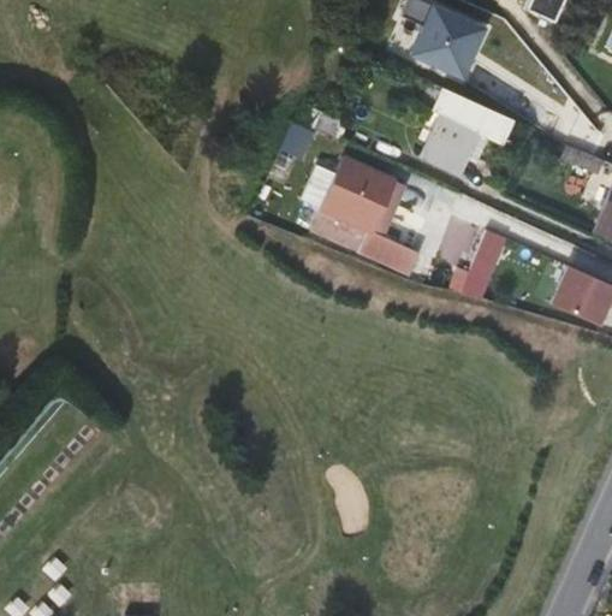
[(409,0),(391,46),(470,77),(493,22),(437,0),(409,0)]
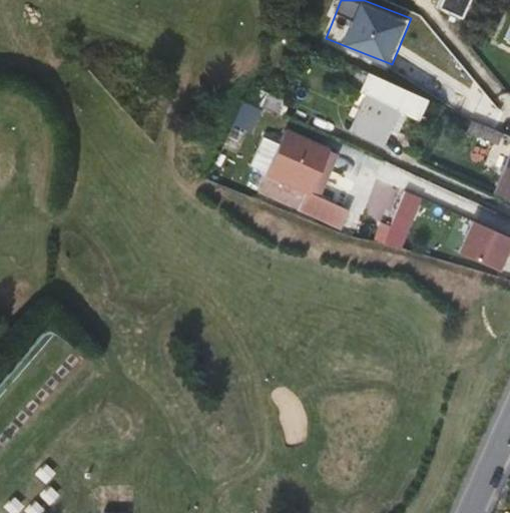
[(463,19),(472,0),(442,0),(439,7),(463,19)]
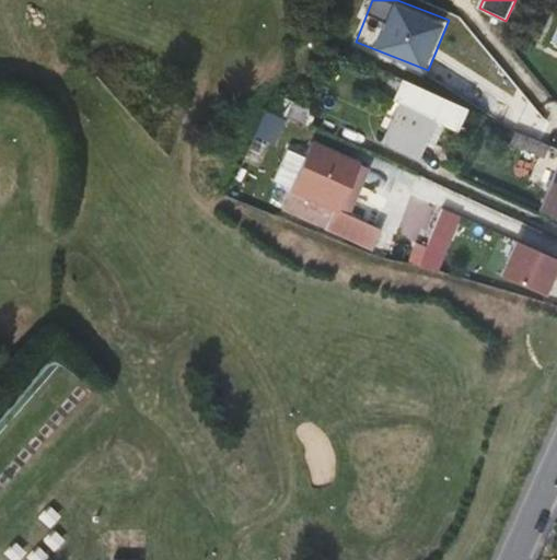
[(470,109),(408,82),(398,102),(405,105),(385,143),(419,160),(438,120),(460,131),(470,109)]
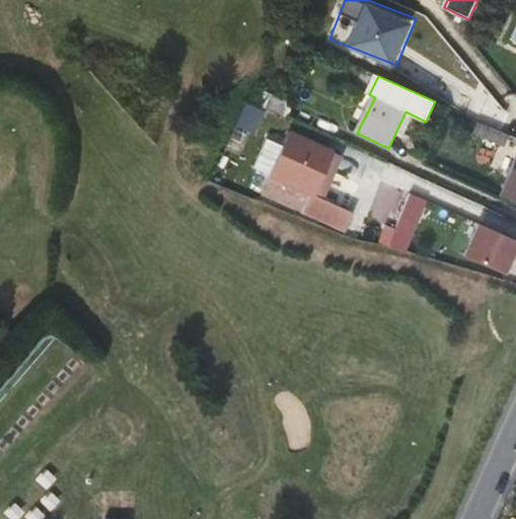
[(353,209),(321,196),(312,191),(330,153),(332,149),(289,129),(283,142),(267,135),(252,164),(270,171),(262,190),(345,228),(353,209)]
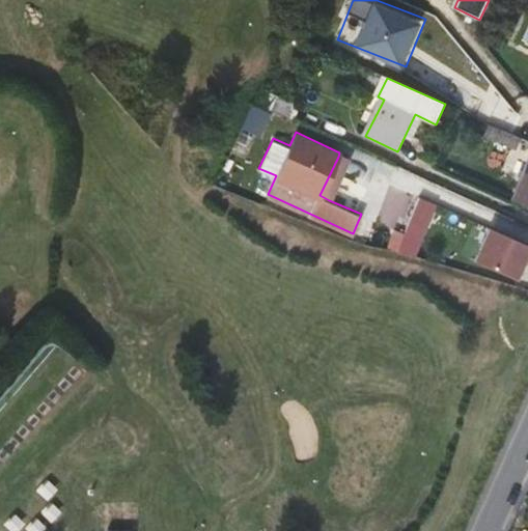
[(527,141),(519,137),(510,156),(527,164),(527,183),(524,190),(527,191),(527,141)]
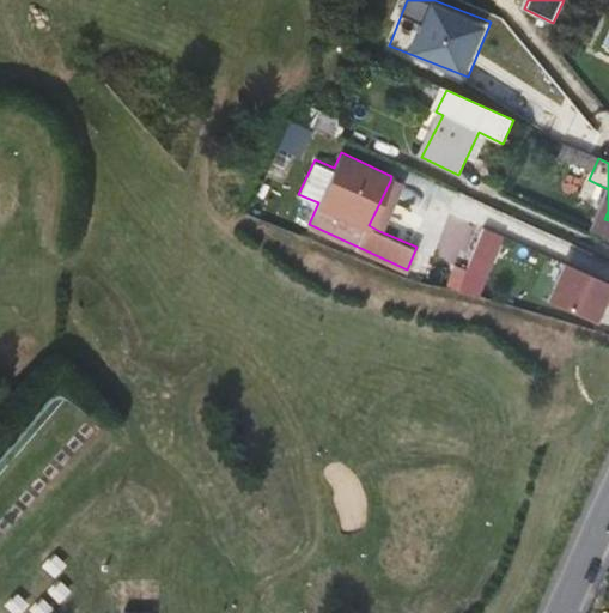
[(390,181),(369,225),(379,231),(401,186),(390,181)]
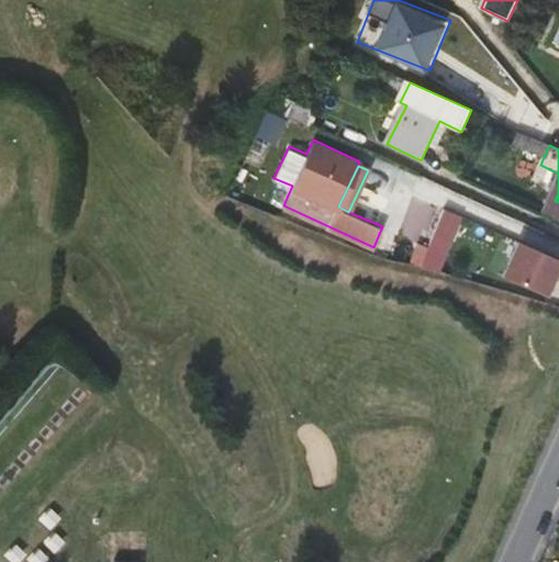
[(451,242),(462,217),(445,210),(434,234),(451,242)]
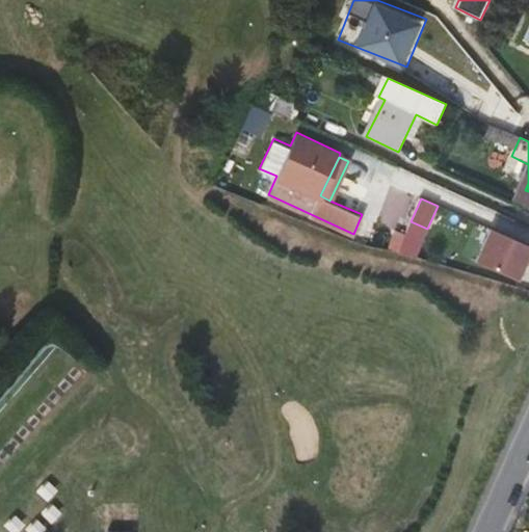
[(528,247),(492,231),(476,263),(518,282),(526,265),(528,266),(528,247)]
